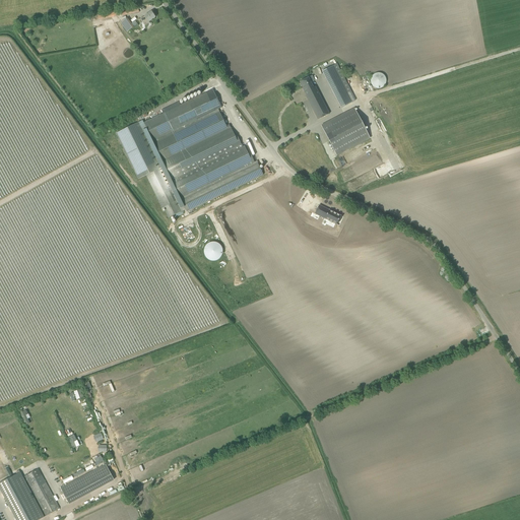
[(155,17),(151,11),(140,19),(144,26),(149,22),(148,21),(155,17)]
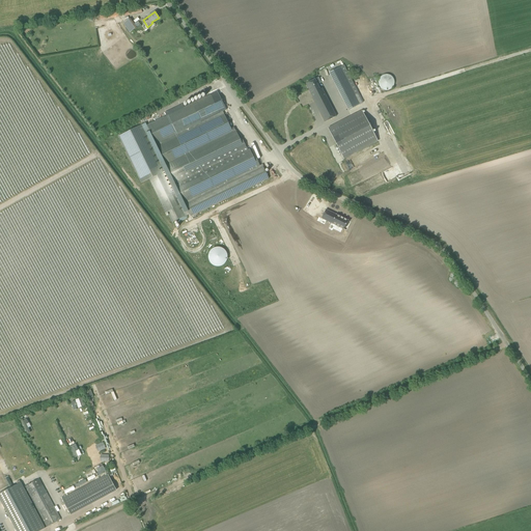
[(123,23),(130,32),(136,28),(130,19),(123,23)]
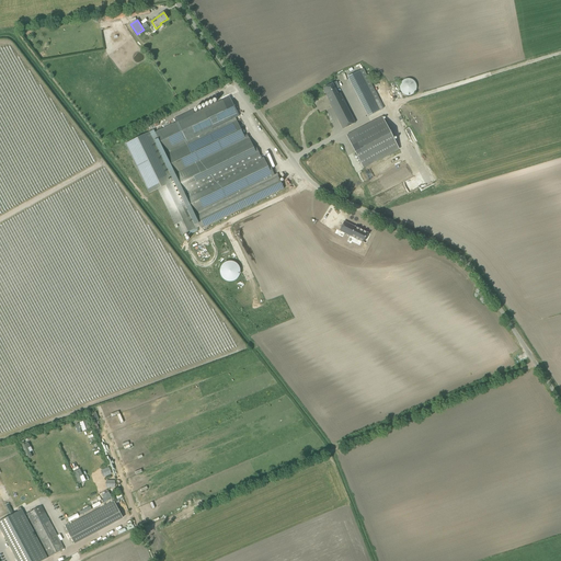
[(368,116),(380,111),(359,71),(347,77),(368,116)]
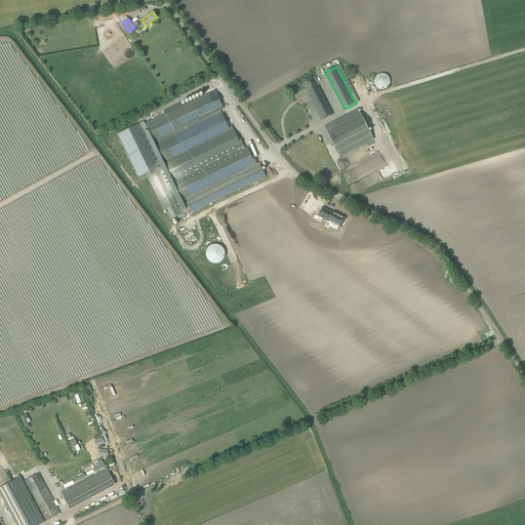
[(376,87),(377,88),(379,89),(380,89),(382,89),(386,89),(388,88),(389,86),(390,84),(390,81),(390,79),(389,78),(388,76),(385,74),(382,74),(380,74),(379,74),(377,75),(375,76),(374,78),(374,80),(374,82),(374,84),(375,86),(376,87)]
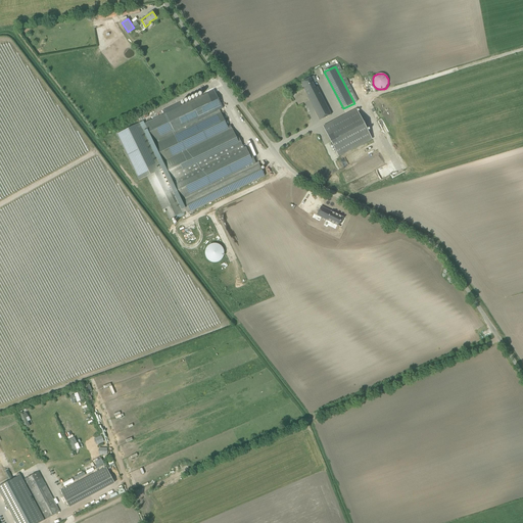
[(331,114),(319,91),(317,92),(310,78),(301,83),(307,96),(307,97),(320,121),(331,114)]
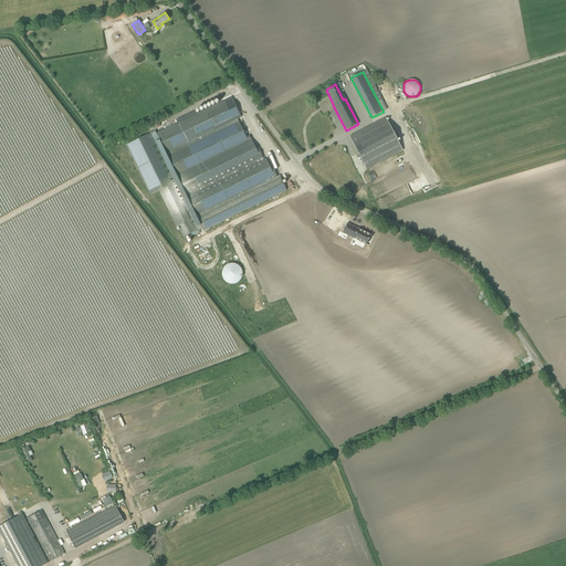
[(231,97),(224,101),(232,118),(233,121),(237,118),(238,119),(241,117),(231,97)]
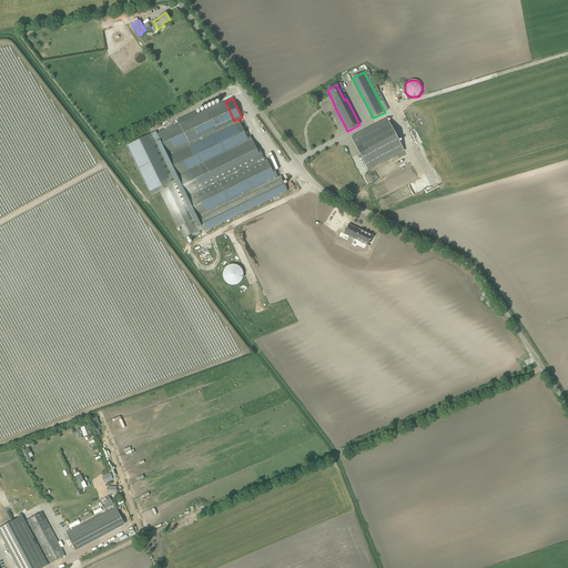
[(155,132),(127,145),(151,196),(154,194),(160,192),(170,214),(176,227),(179,226),(184,239),(189,236),(191,239),(200,234),(200,233),(199,231),(202,230),(203,232),(287,191),(280,176),(277,178),(273,168),(272,169),(266,160),(265,161),(259,149),(257,150),(252,141),(250,137),(247,138),(237,119),(234,121),(233,119),(225,101),(156,134),(155,132)]
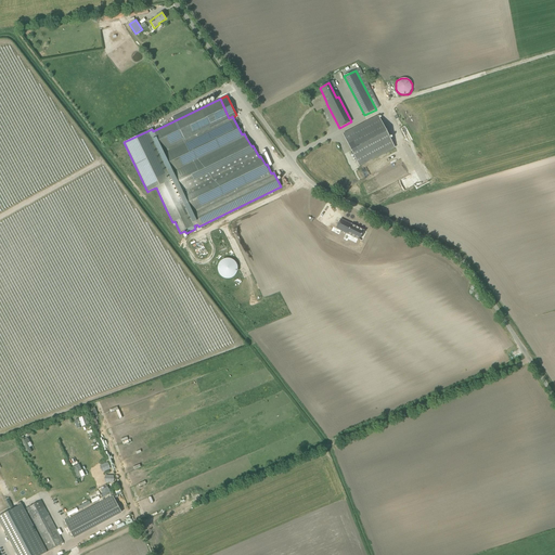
[(395,147),(378,116),(343,134),(359,166),(395,147)]
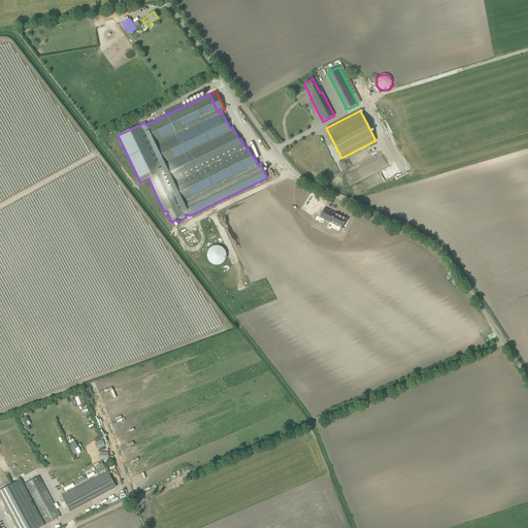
[(387,122),(382,124),(387,139),(392,137),(387,122)]
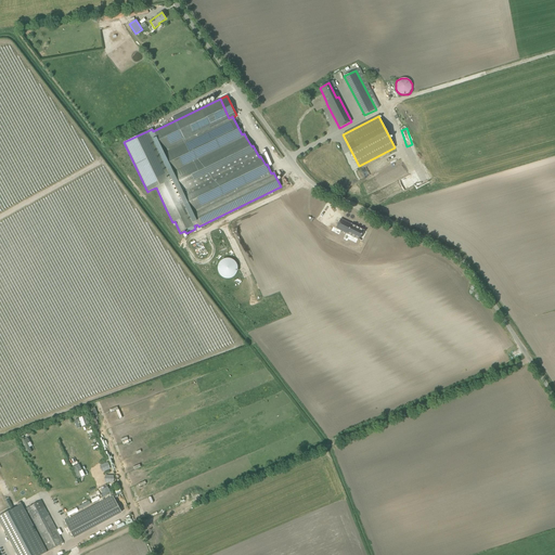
[(379,201),(390,195),(386,188),(375,194),(379,201)]
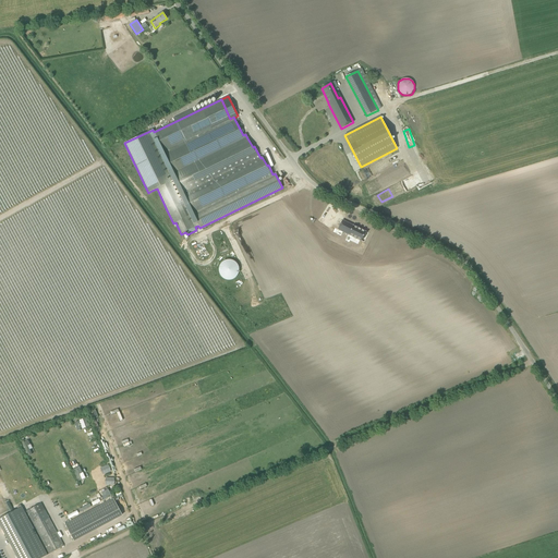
[(330,223),(324,216),(314,222),(306,213),(301,217),(311,230),(317,226),(322,230),(330,223)]
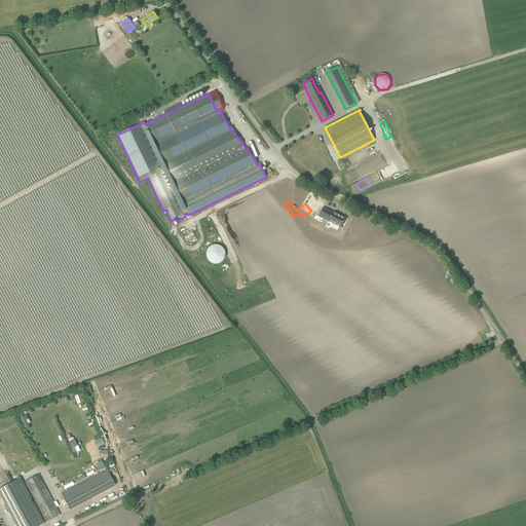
[(323,208),(318,216),(340,227),(344,219),(323,208)]
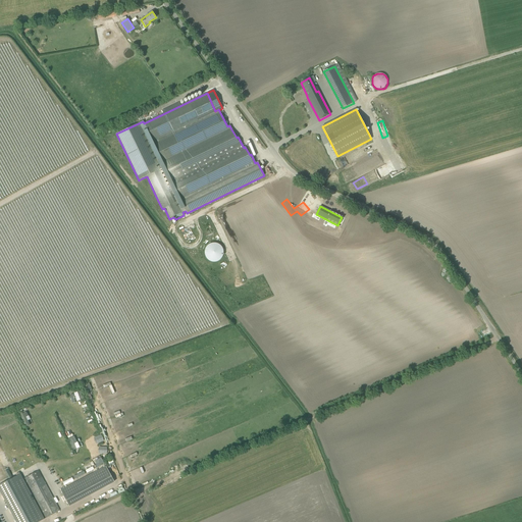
[(207,244),(208,261),(223,261),(223,244),(207,244)]
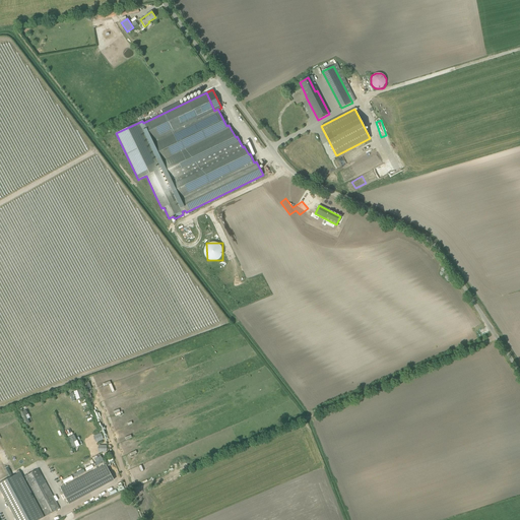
[(77,399),(83,397),(80,389),(74,391),(77,399)]
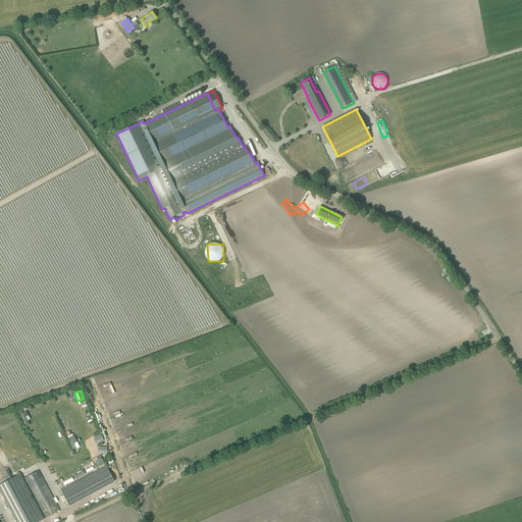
[(74,450),(81,448),(74,436),(69,438),(74,450)]
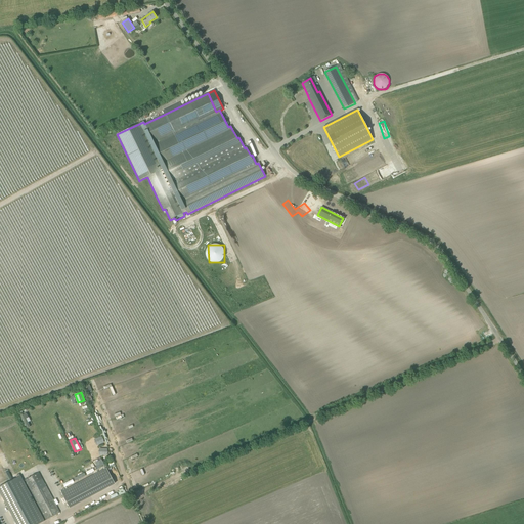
[(0,461),(3,468),(8,466),(4,456),(0,457),(0,461)]
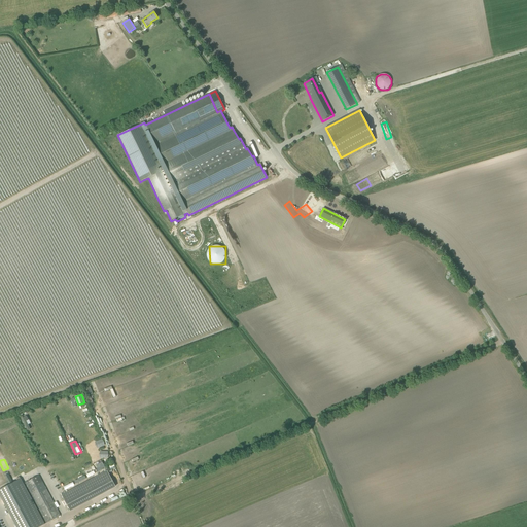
[(77,468),(74,470),(75,472),(85,468),(82,463),(76,465),(77,468)]
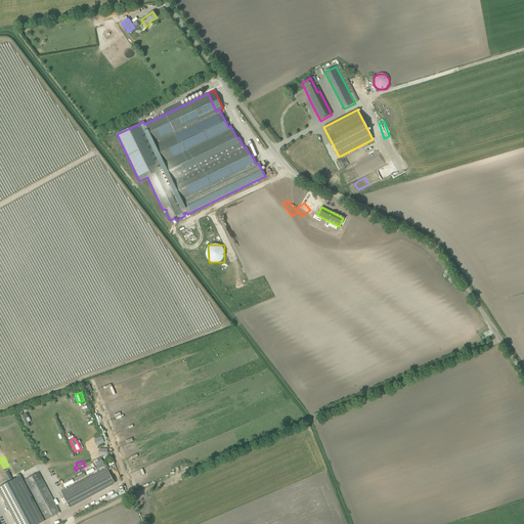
[(106,468),(60,492),(70,509),(115,484),(106,468)]
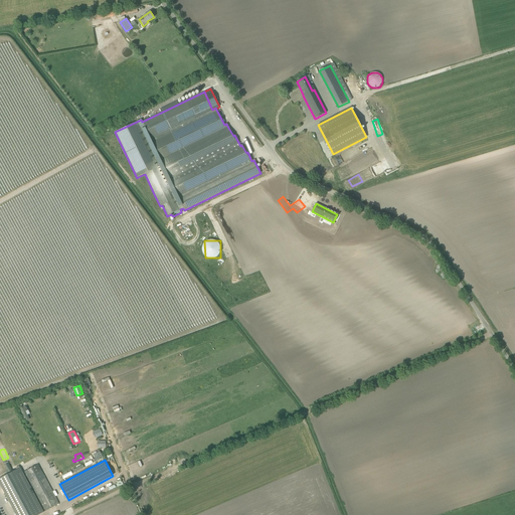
[(46,511),(59,504),(38,465),(25,472),(46,511)]
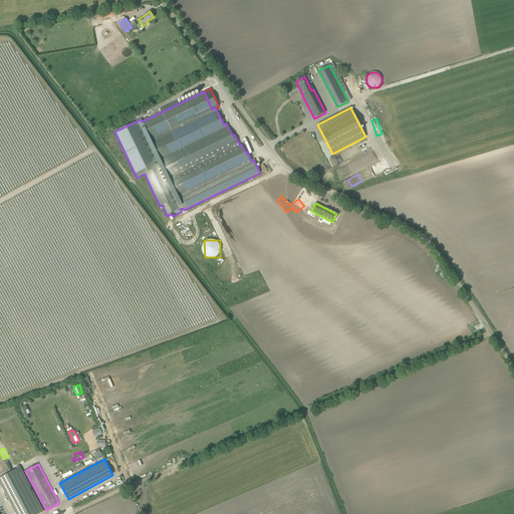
[(0,477),(0,484),(15,513),(37,513),(43,511),(20,467),(0,477)]
